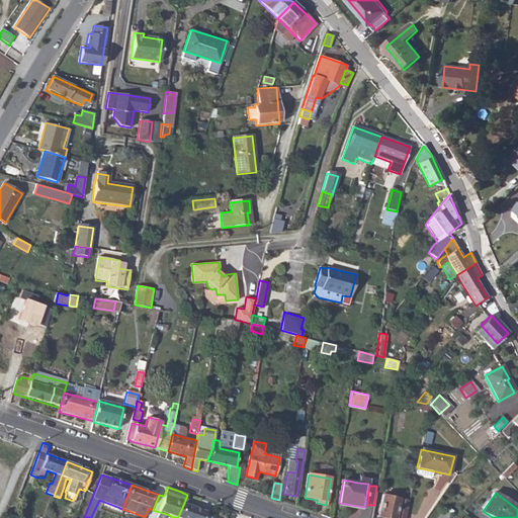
[(377,516),(384,517),(406,517),(410,501),(383,494),(377,516)]
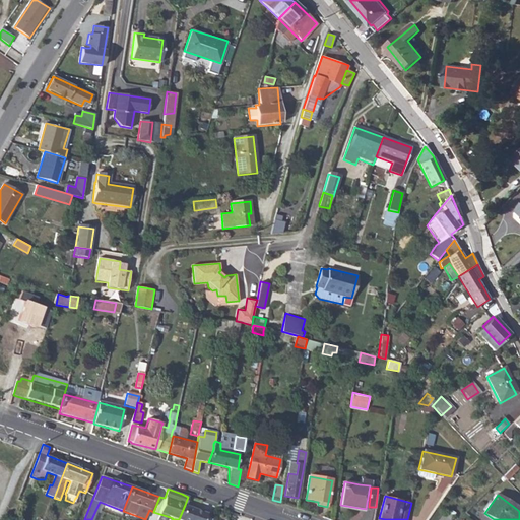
[(185,505),(179,519),(204,519),(207,512),(185,505)]
